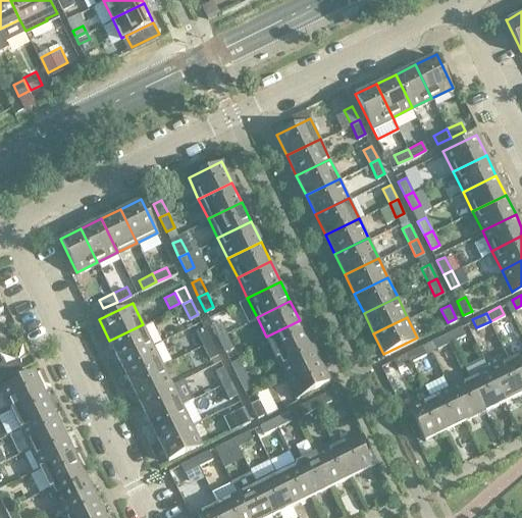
[(219,318),(211,322),(217,337),(226,332),(219,318)]
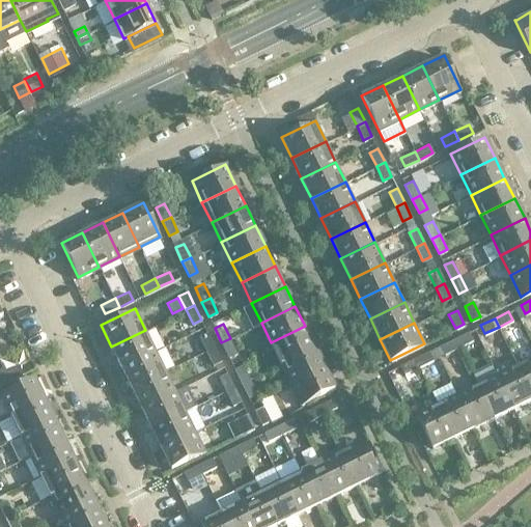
[(314,347),(305,326),(271,342),(281,363),(314,347)]
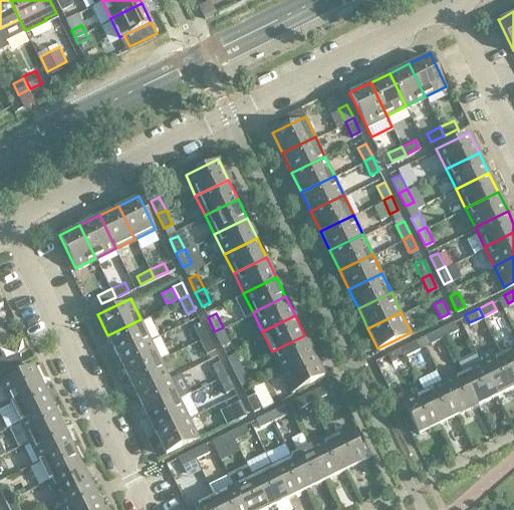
[(150,338),(141,319),(107,335),(117,354),(150,338)]
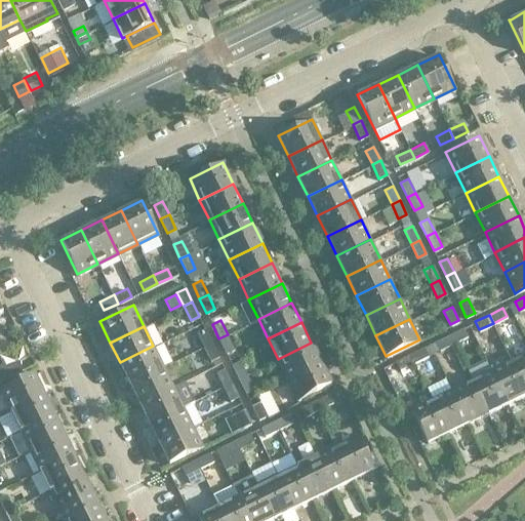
[(468,335),(463,327),(449,334),(453,343),(468,335)]
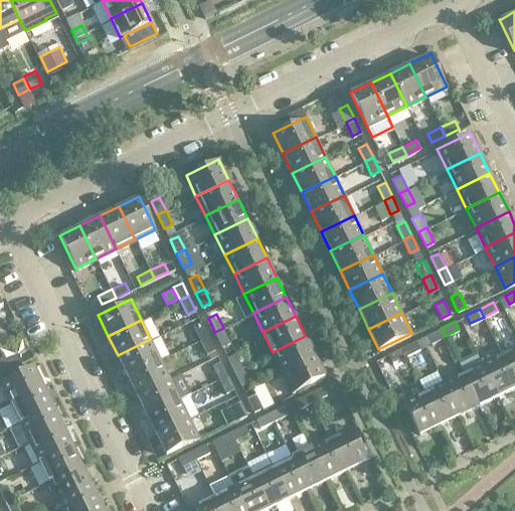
[(207,335),(201,322),(193,325),(199,339),(207,335)]
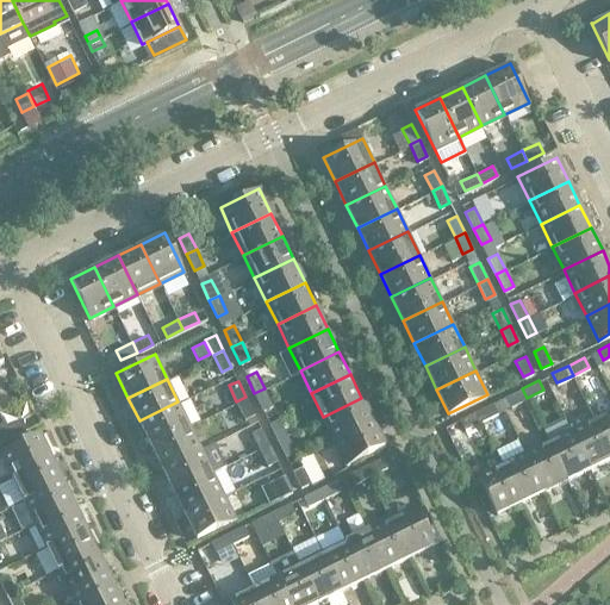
[(272,404),(265,388),(254,393),(262,409),(272,404)]
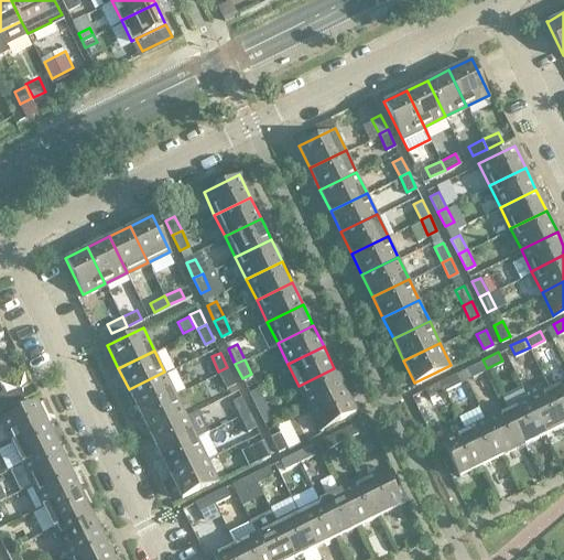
[(487,368),(483,359),(467,366),(472,375),(487,368)]
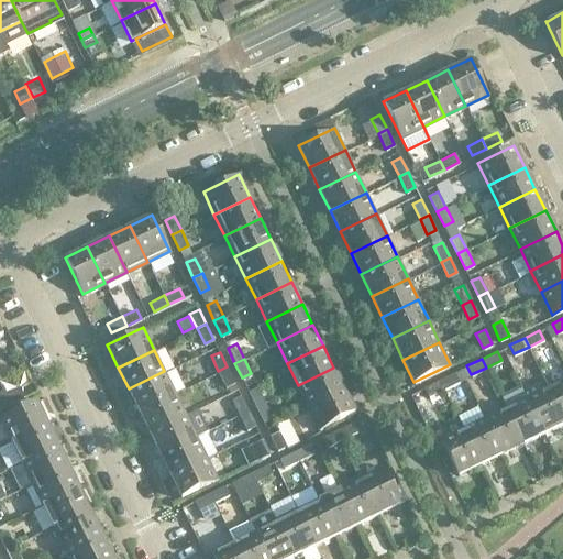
[(234,382),(227,366),(218,371),(225,386),(234,382)]
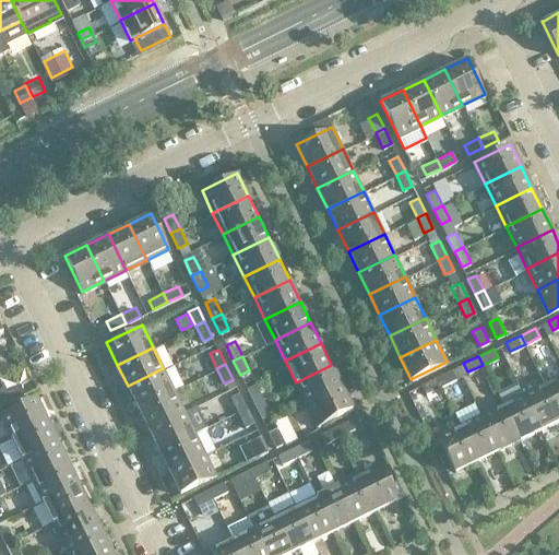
[(342,386),(331,365),(296,382),(306,403),(342,386)]
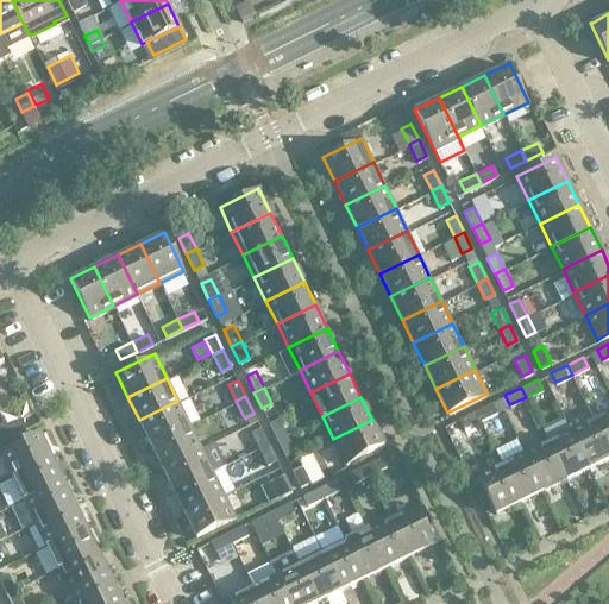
[(189,423),(177,401),(139,420),(150,442),(189,423)]
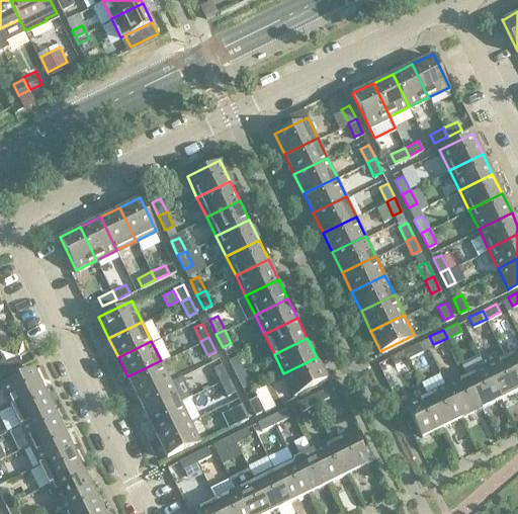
[(422,350),(418,342),(404,349),(408,357),(422,350)]
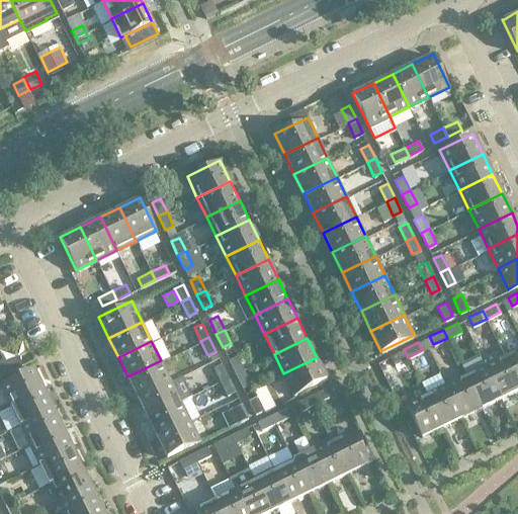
[(517,346),(504,354),(517,382),(517,346)]
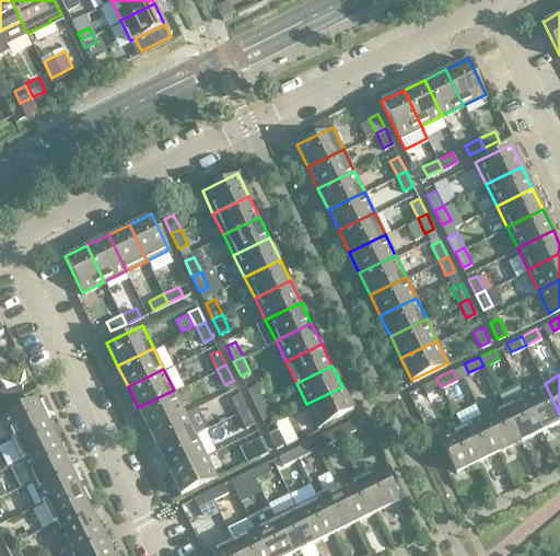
[(441,386),(436,378),(422,384),(427,393),(441,386)]
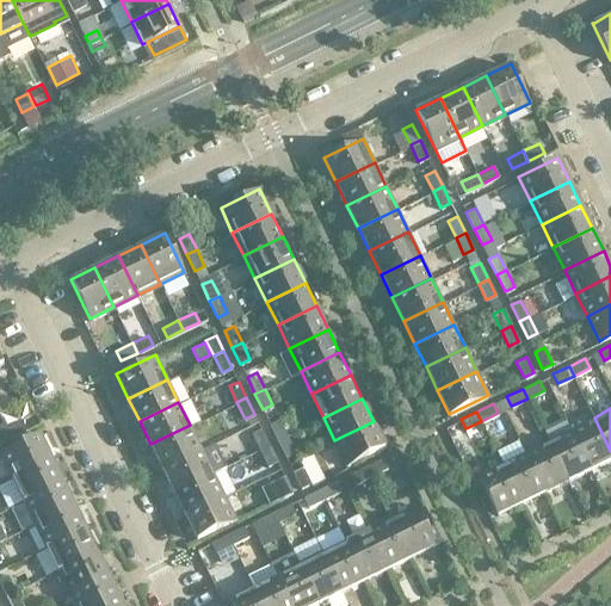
[(610,457),(610,451),(594,418),(572,428),(591,468),(610,457)]
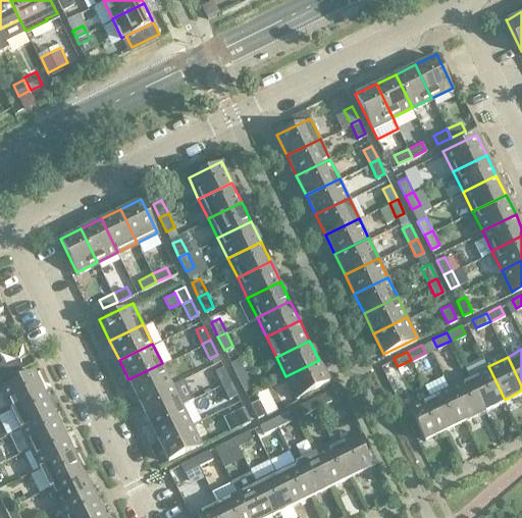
[(18,358),(4,365),(8,373),(22,366),(18,358)]
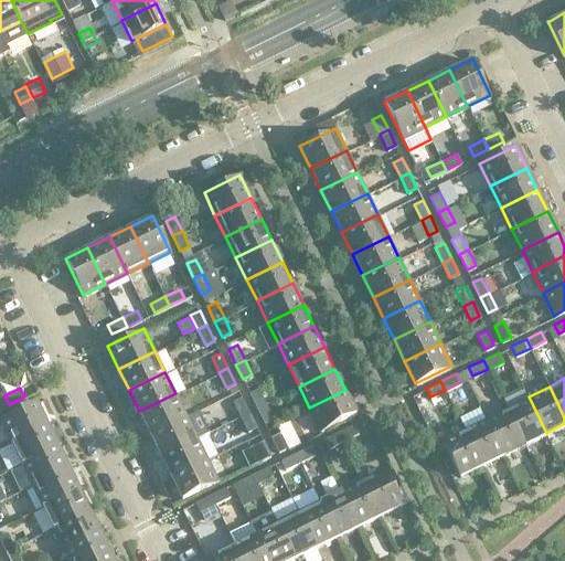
[(258,388),(249,392),(256,406),(266,402),(258,388)]
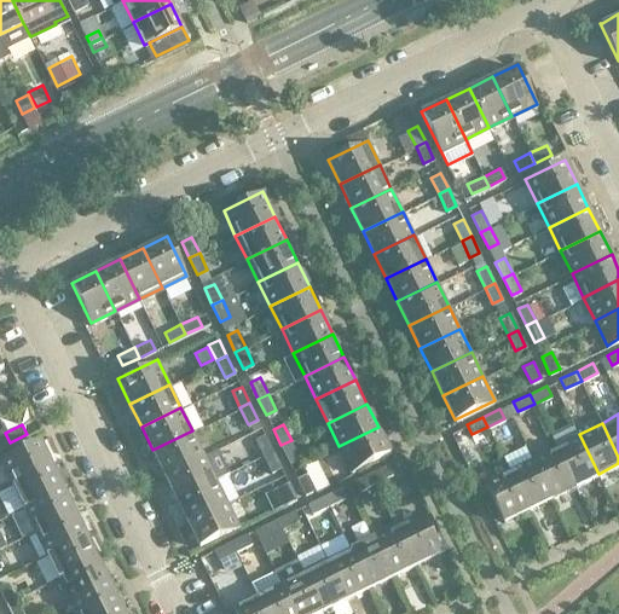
[(391,451),(379,427),(339,446),(351,470),(391,451)]
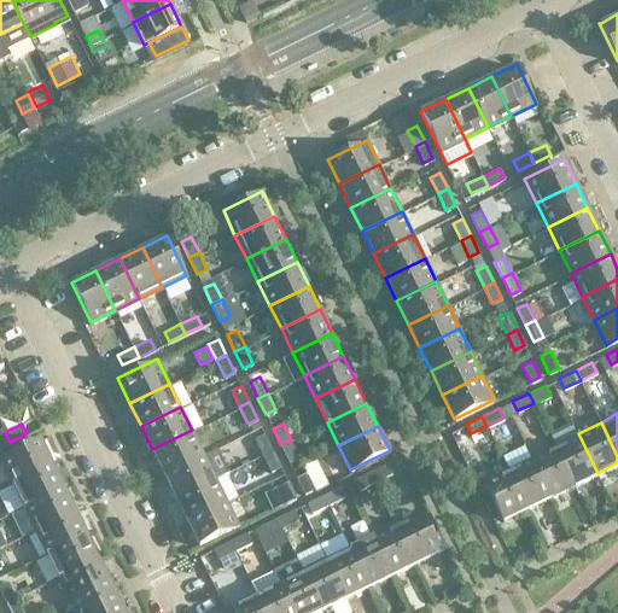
[(203,454),(192,430),(152,449),(164,473),(203,454)]
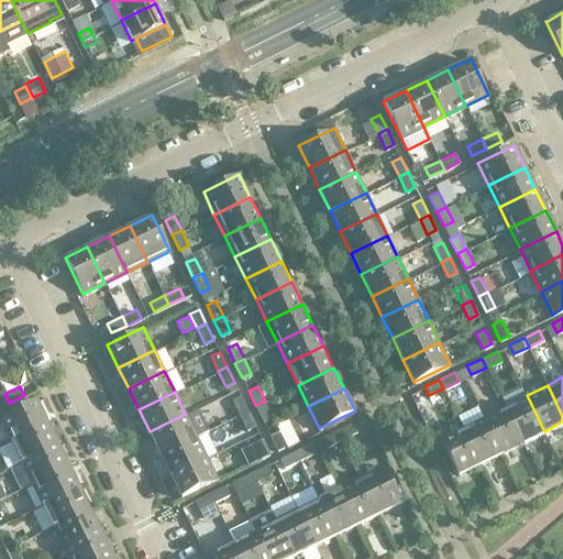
[(247,409),(241,394),(232,398),(239,414),(247,409)]
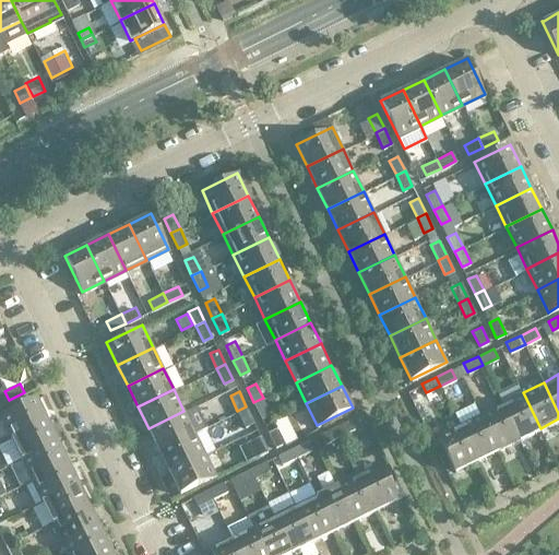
[(540,428),(523,392),(501,403),(519,438),(540,428)]
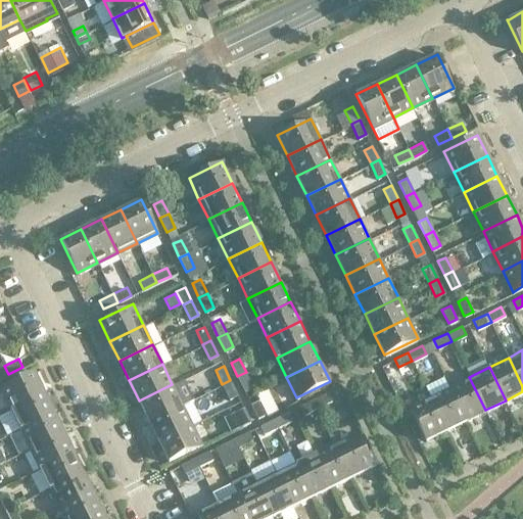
[(43,391),(33,371),(0,386),(0,387),(10,408),(43,391)]
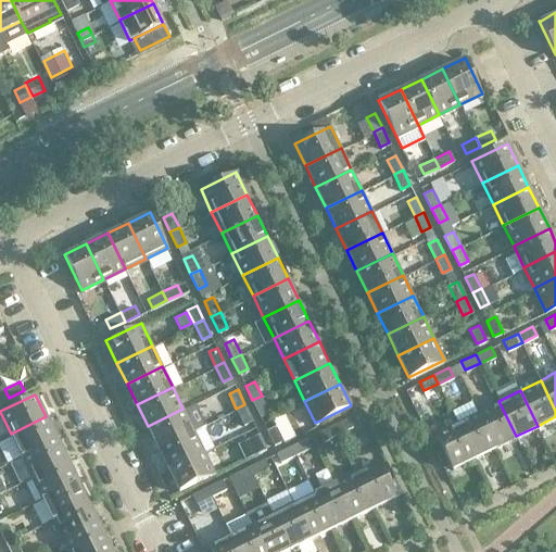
[(268,411),(262,396),(252,400),(260,415),(268,411)]
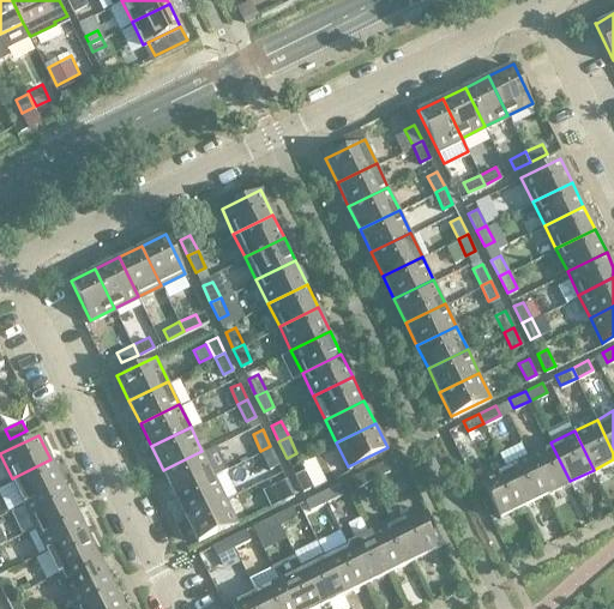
[(570,481),(551,442),(528,453),(547,493),(570,481)]
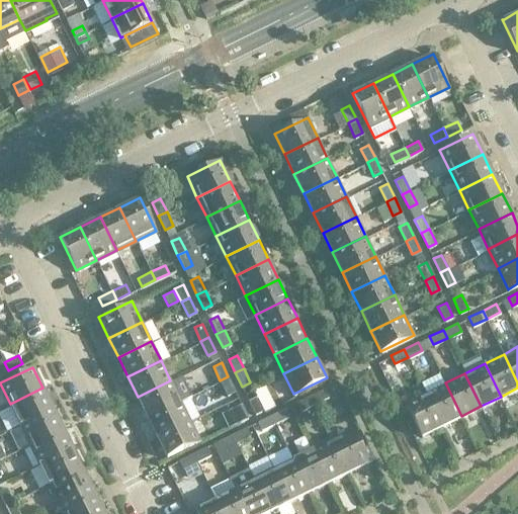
[(235,391),(228,376),(220,380),(227,394),(235,391)]
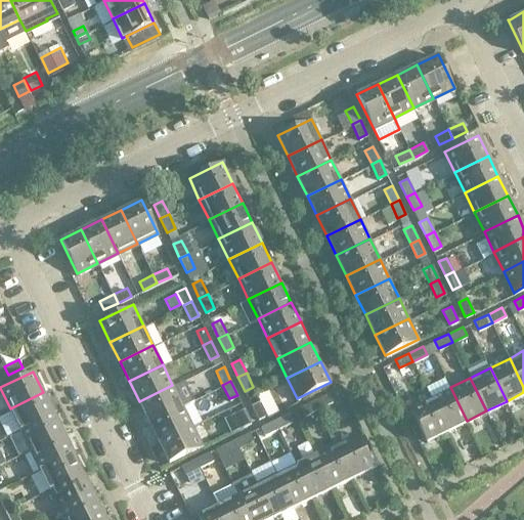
[(182,404),(172,385),(139,401),(148,421),(182,404)]
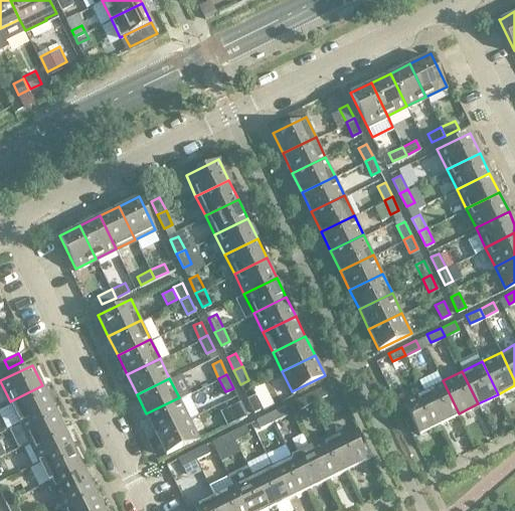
[(459,413),(443,380),(423,390),(440,423),(459,413)]
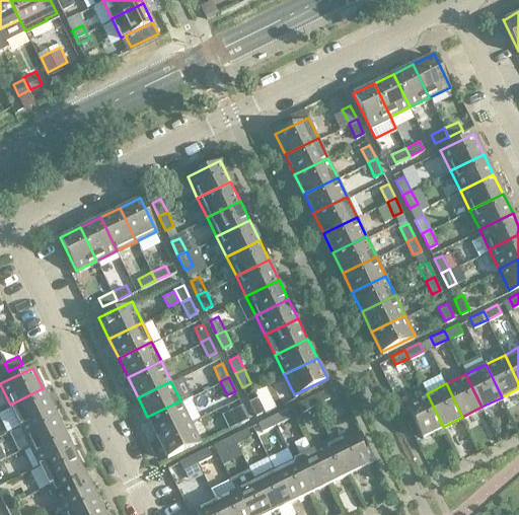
[(53,409),(43,388),(10,405),(19,425),(53,409)]
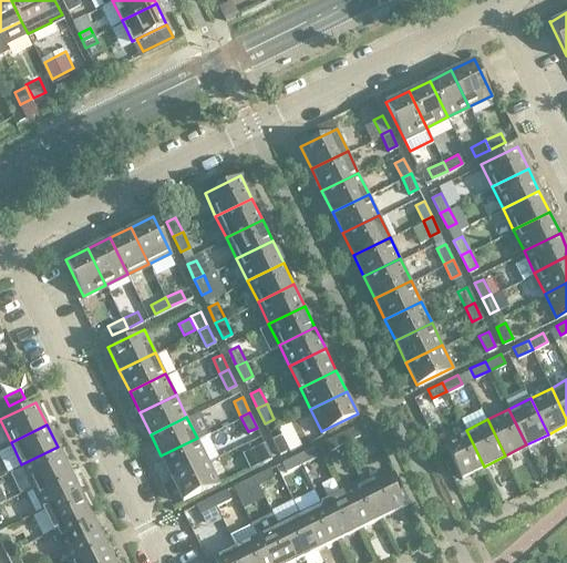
[(359,433),(354,425),(340,432),(344,441),(359,433)]
